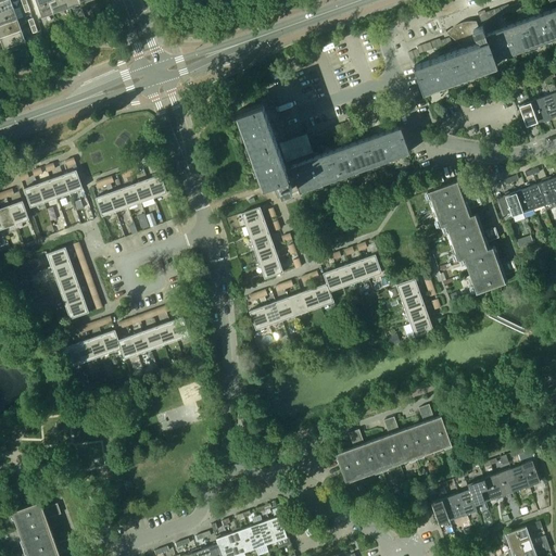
[(0,13),(14,9),(11,0),(3,0),(0,1),(0,13)]
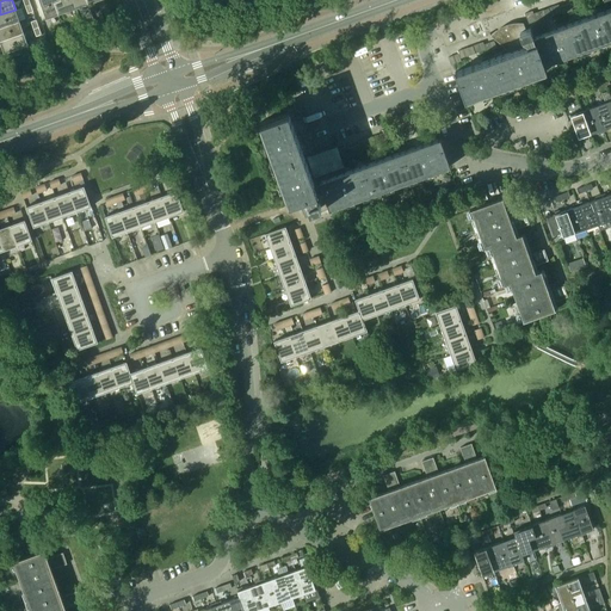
[(39,0),(47,18),(59,14),(54,2),(59,0),(39,0)]
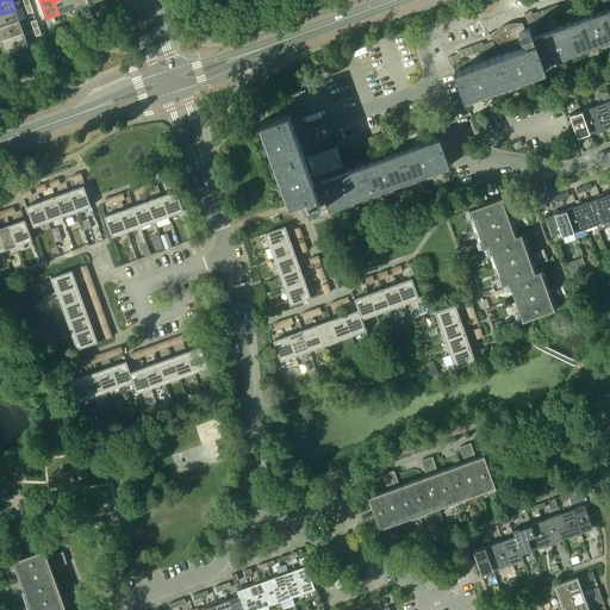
[(58,0),(54,2),(58,14),(78,7),(74,0),(58,0)]
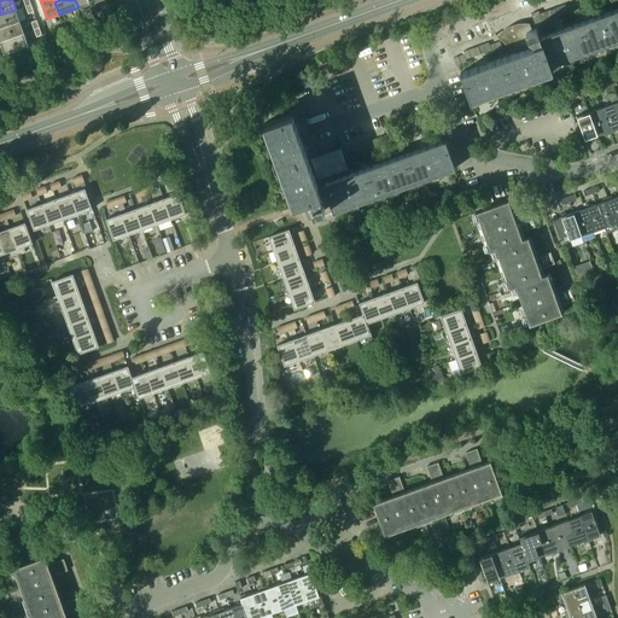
[(554,9),(558,16),(567,12),(569,15),(578,11),(578,9),(589,5),(587,0),(576,0),(575,0),(576,3),(565,6),(565,5),(554,9)]
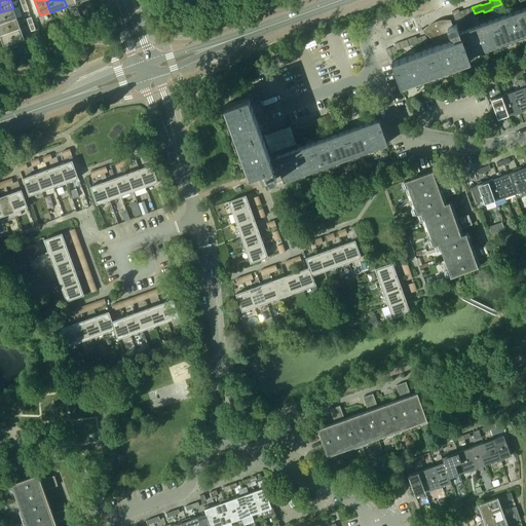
[(0,24),(16,17),(13,8),(0,12),(0,24)]
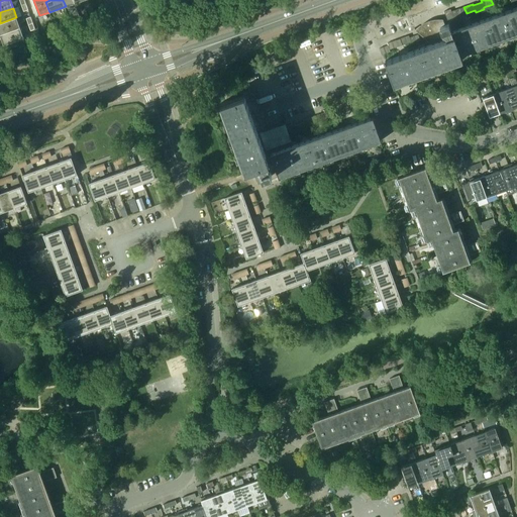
[(386,62),(393,81),(394,84),(461,60),(459,55),(516,33),(516,8),(451,32),(448,24),(444,25),(442,21),(432,24),(436,34),(430,41),(433,44),(386,62)]
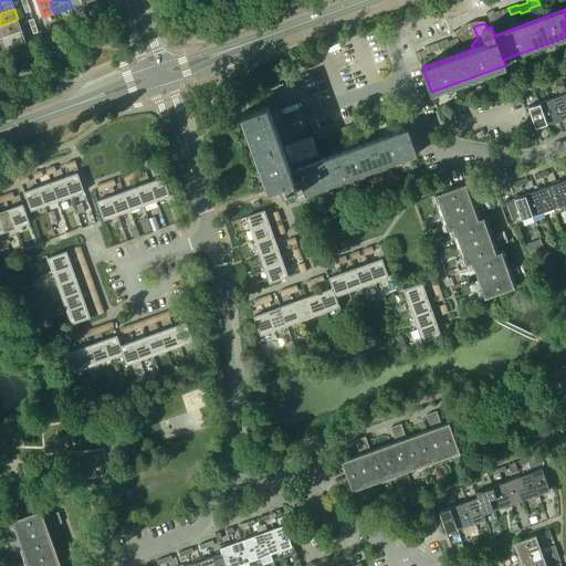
[(486,12),(488,17),(490,22),(496,20),(500,29),(507,27),(504,17),(506,16),(504,9),(494,12),(493,10),(486,12)]
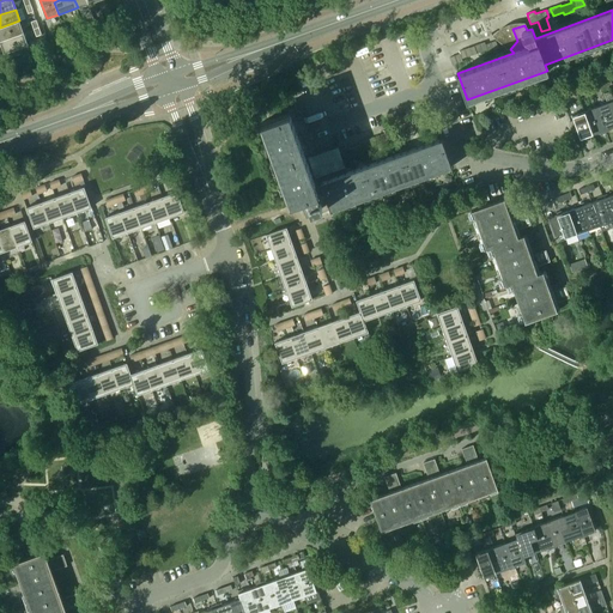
[(0,40),(24,32),(19,20),(0,28),(0,40)]
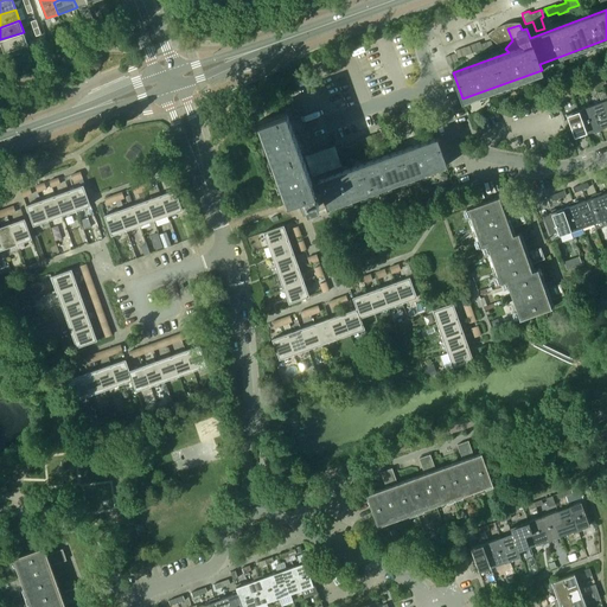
[(27,44),(24,32),(0,39),(0,45),(1,45),(4,52),(27,44)]
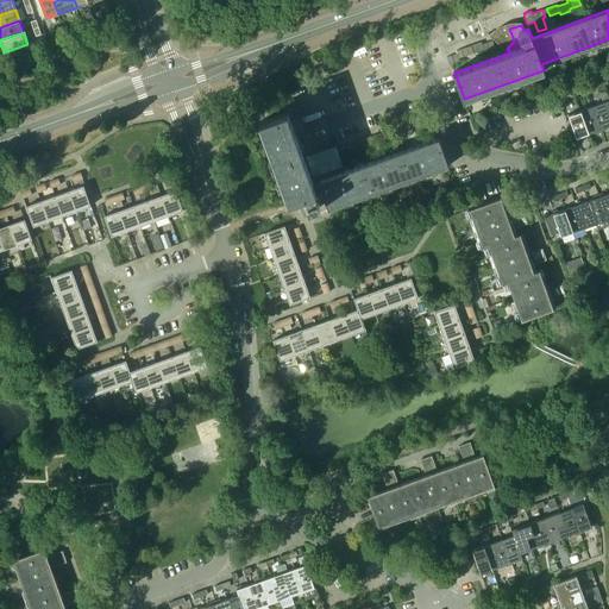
[(482,42),(471,45),(473,54),(484,49),(484,51),(495,48),(493,41),(482,44),(482,42)]
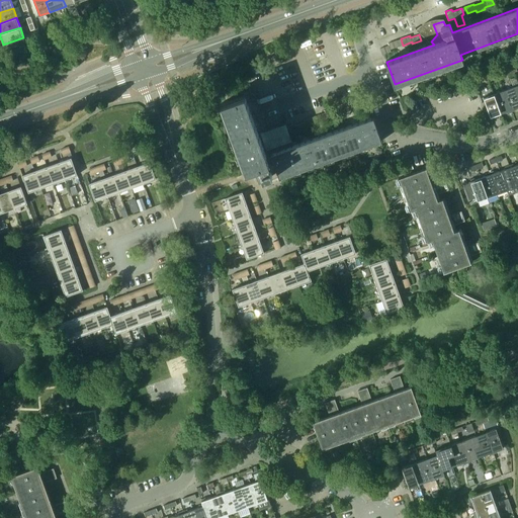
[(382,55),(384,54),(392,52),(391,50),(400,47),(398,39),(389,44),(389,46),(379,49),(382,55)]
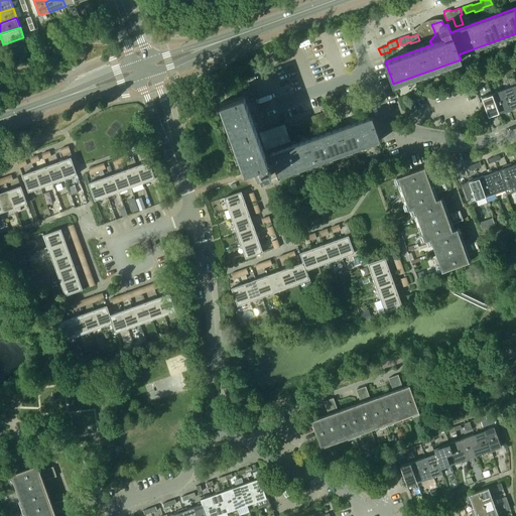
[(502,72),(502,73),(503,76),(515,71),(514,67),(502,72)]
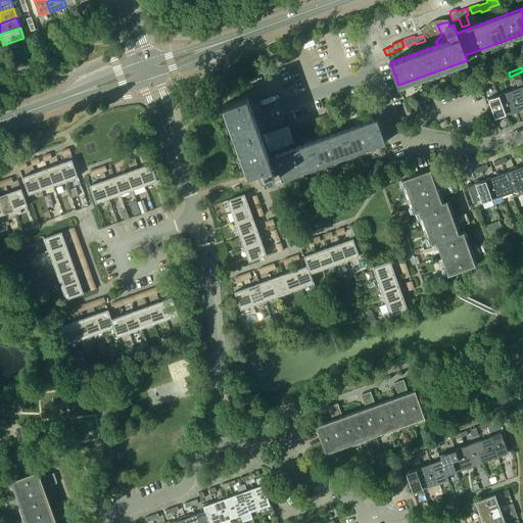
[(498,76),(486,81),(488,85),(501,80),(498,76)]
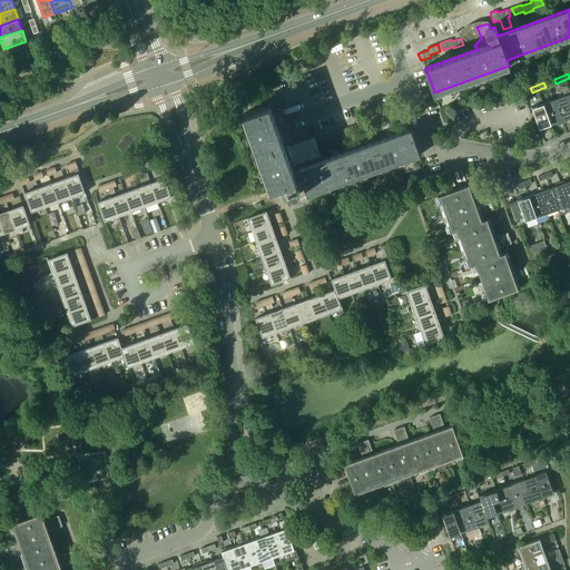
[(419,155),(415,147),(409,130),(298,170),(301,177),(294,179),(282,144),(288,141),(285,133),(288,131),(285,124),(276,127),(271,112),(281,109),(278,102),(276,104),(273,94),(265,96),(266,98),(256,101),(256,99),(247,102),(252,112),(243,115),(271,189),(279,186),(282,193),(281,193),(284,204),(419,155)]
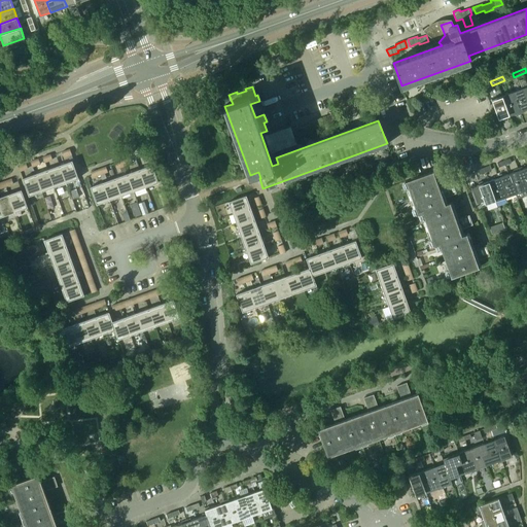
[(526,98),(526,86),(512,92),(520,114),(524,112),(523,111),(526,109),(526,102),(526,99),(526,98)]
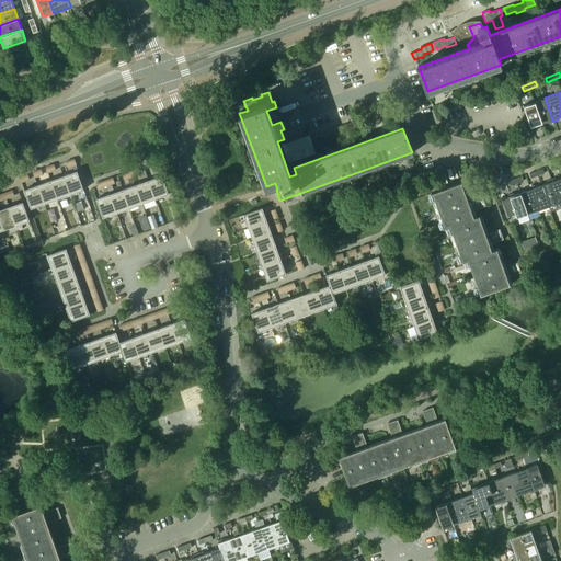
[(549,123),(553,122),(545,98),(535,102),(542,124),(548,122),(549,123)]
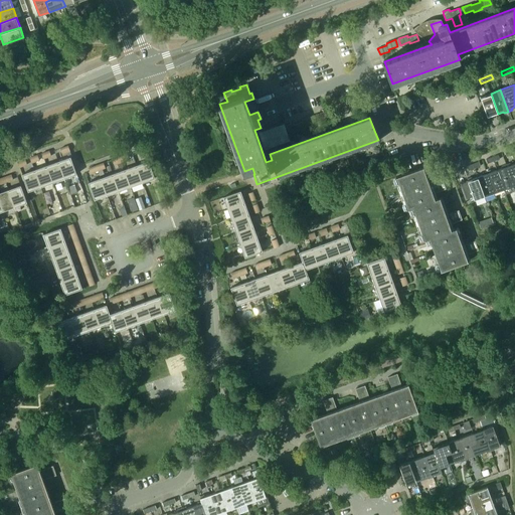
[(492,116),(498,114),(491,94),(481,98),(485,110),(488,117),(489,117),(489,118),(493,117),(492,116)]
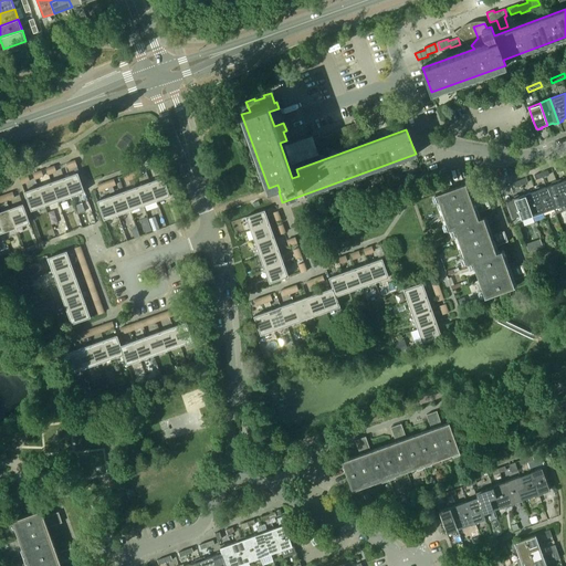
[(401,117),(400,117),(397,107),(381,114),(384,121),(392,117),(394,119),(401,117)]
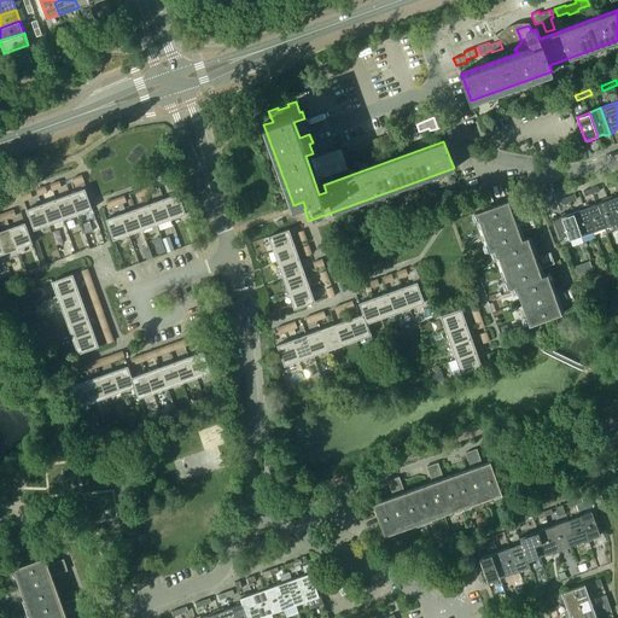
[(388,134),(377,138),(380,146),(397,139),(394,129),(386,132),(388,134)]
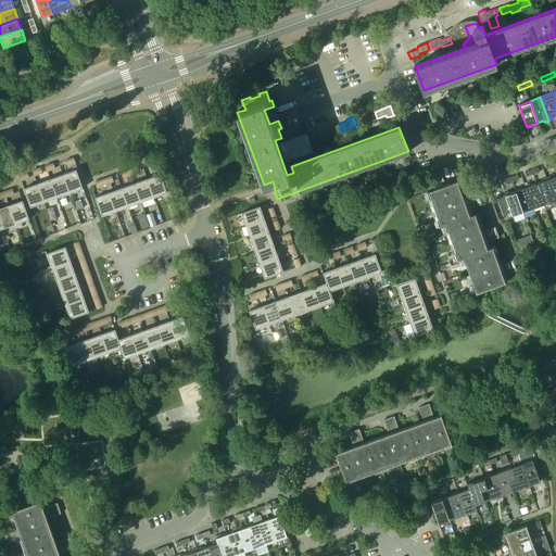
[(316,133),(306,136),(308,142),(318,139),(319,141),(329,138),(328,136),(337,133),(335,125),(326,129),(326,130),(317,135),(316,133)]
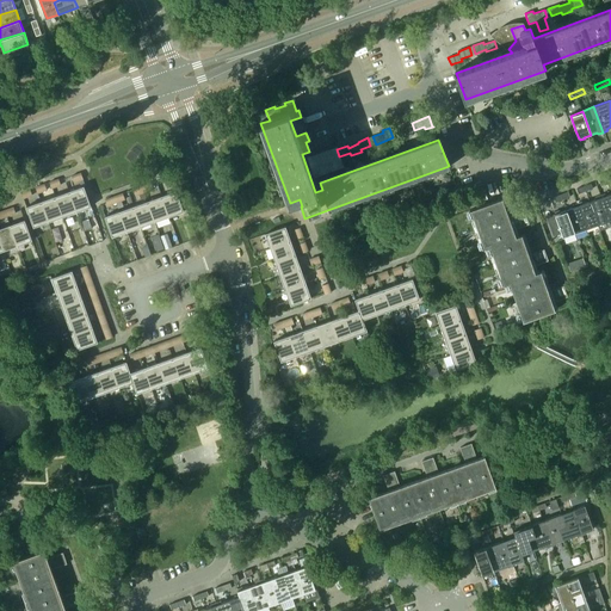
[(335,149),(306,160),(313,181),(344,171),(335,149)]
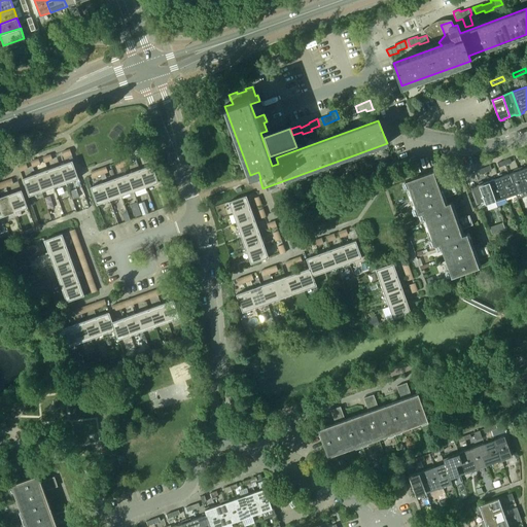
[(526,152),(518,156),(517,156),(519,161),(526,157),(526,152)]
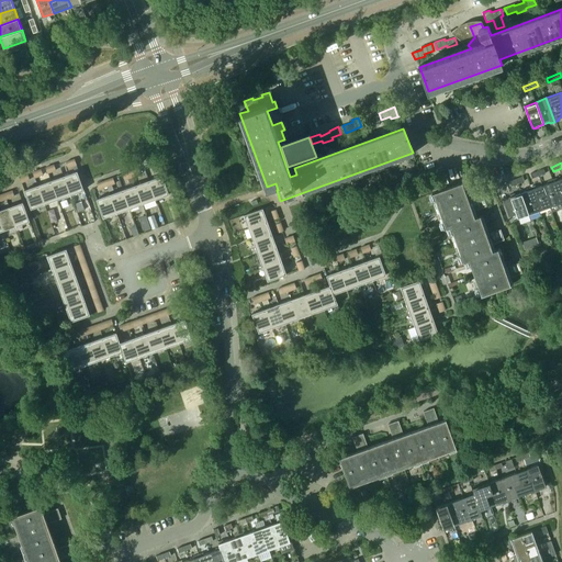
[(55,165),(46,168),(48,173),(57,170),(55,165)]
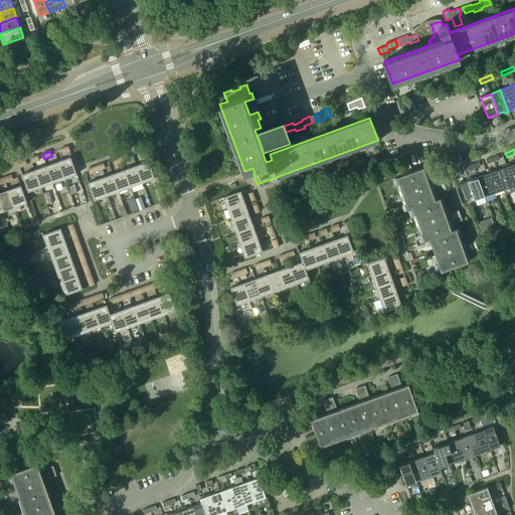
[(128,154),(114,159),(116,164),(130,159),(128,154)]
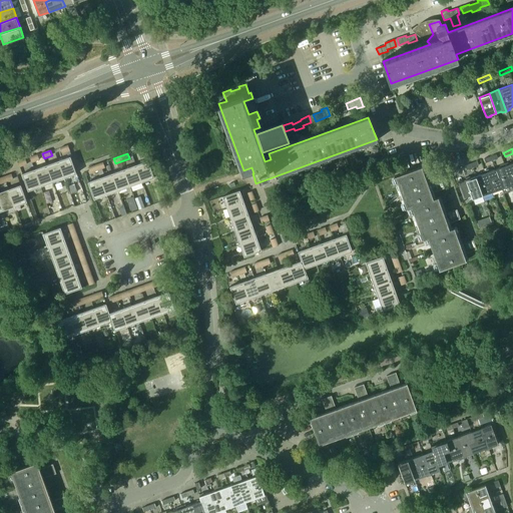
[(38,154),(30,157),(32,162),(40,160),(38,154)]
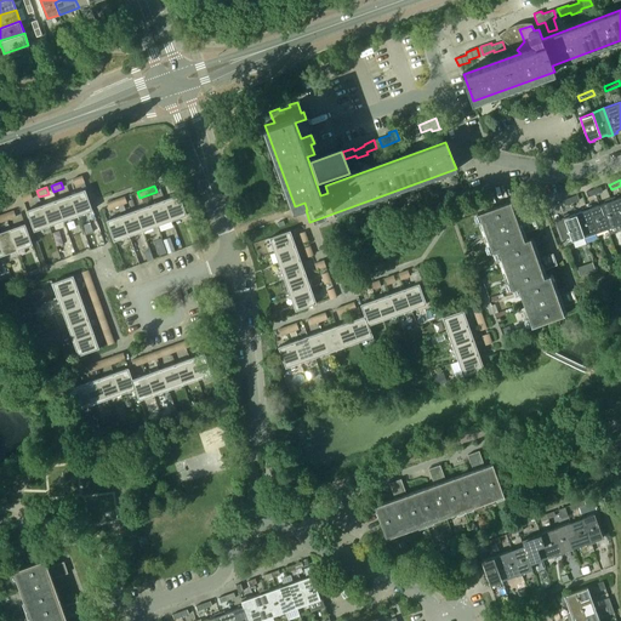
[(86,189),(72,195),(79,216),(93,211),(86,189)]
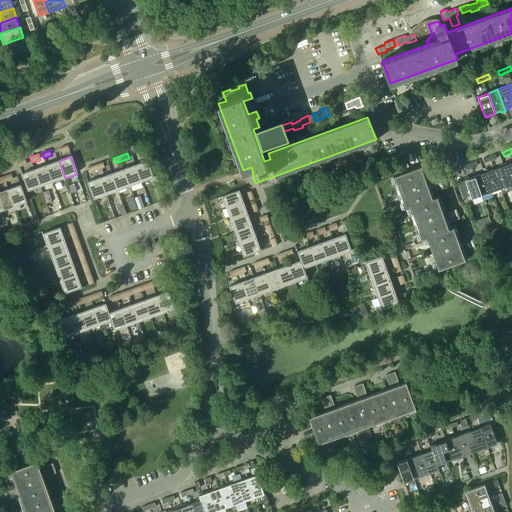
[(148,160),(136,164),(142,181),(154,177),(148,160)]
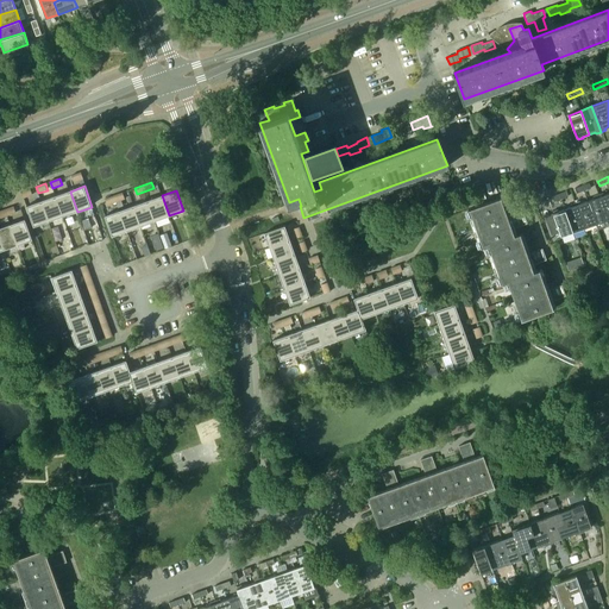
[(70,192),(56,196),(63,217),(77,212),(70,192)]
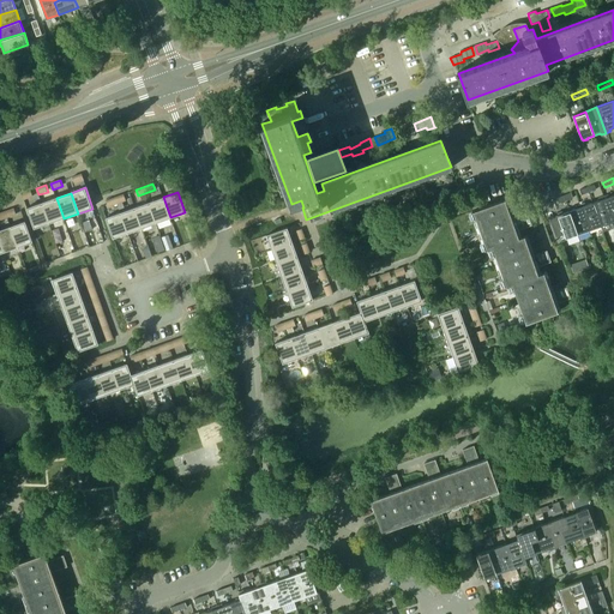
[(124,193),(115,197),(118,203),(126,200),(124,193)]
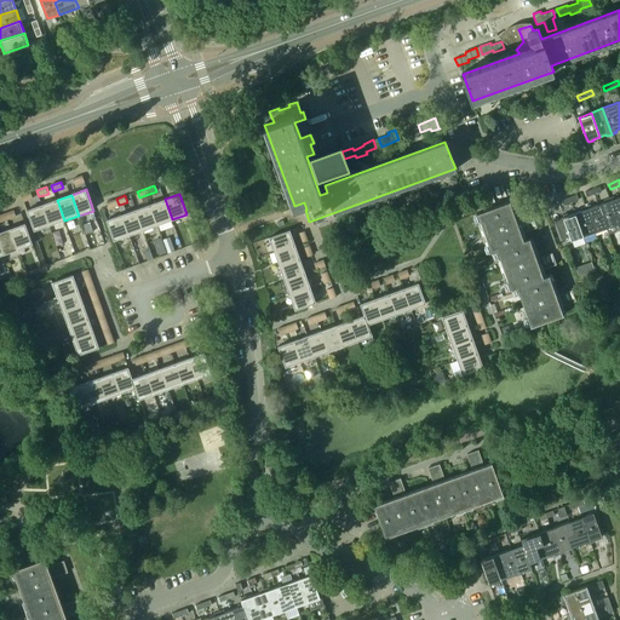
[(577,196),(561,201),(563,206),(578,200),(577,196)]
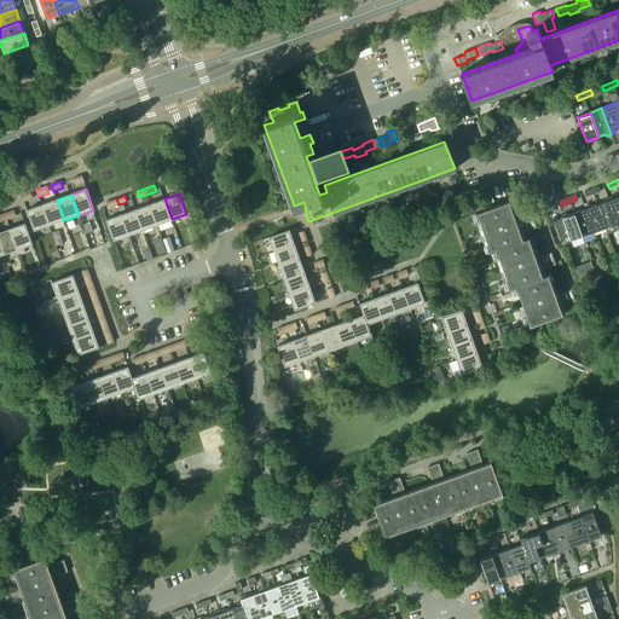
[(618,196),(608,201),(617,224),(618,223),(618,196)]
